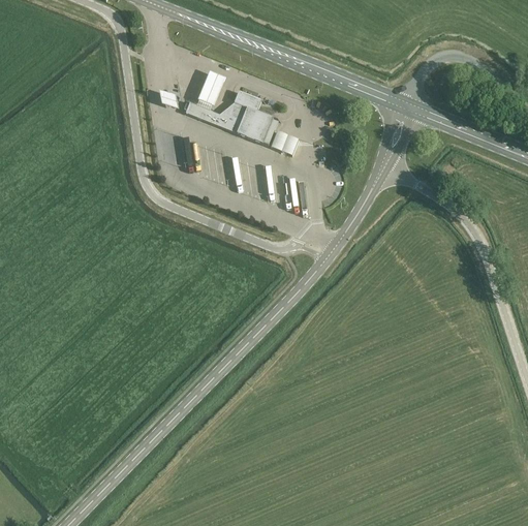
[(209,71),(197,98),(213,105),(224,79),(209,71)]
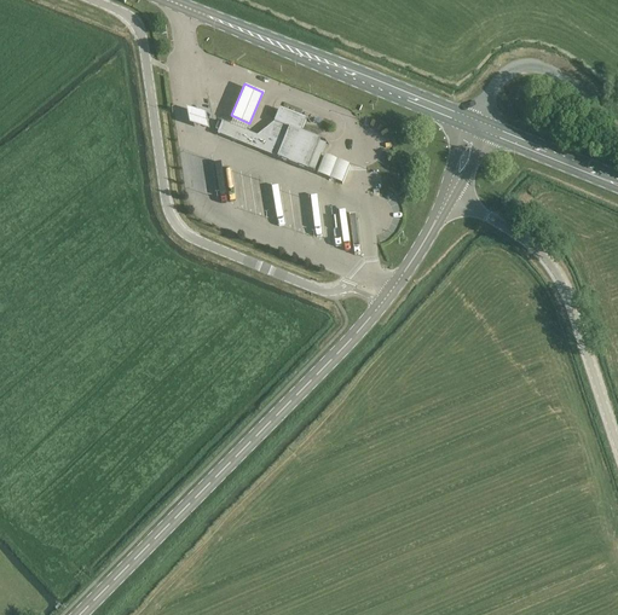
[(217,132),(313,169),(325,140),(301,131),(304,125),(306,117),(278,106),(276,112),(273,120),(256,133),(220,120),(217,132)]
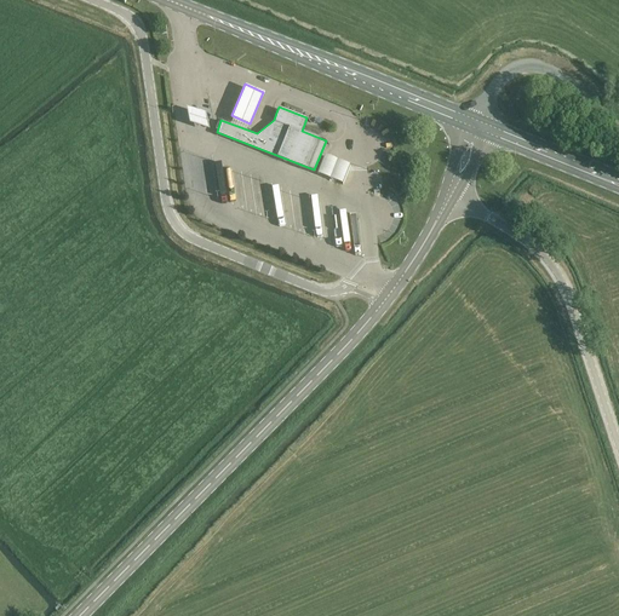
[(344,180),(353,162),(328,150),(319,170),(344,180)]
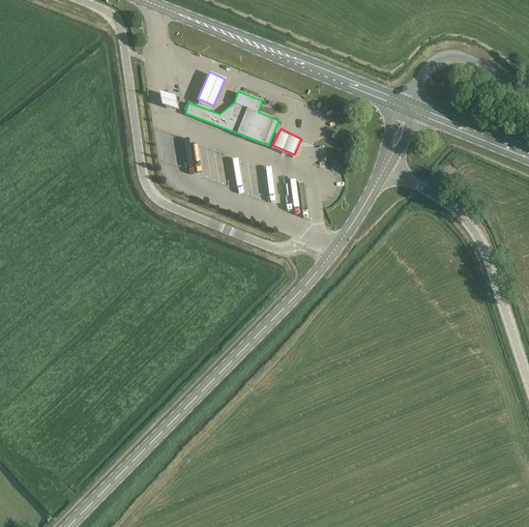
[(315,156),(325,155),(324,143),(314,144),(315,156)]
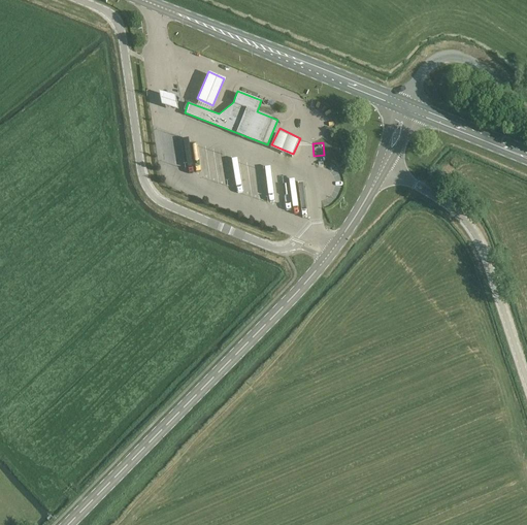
[(210,177),(219,176),(215,148),(207,149),(210,177)]
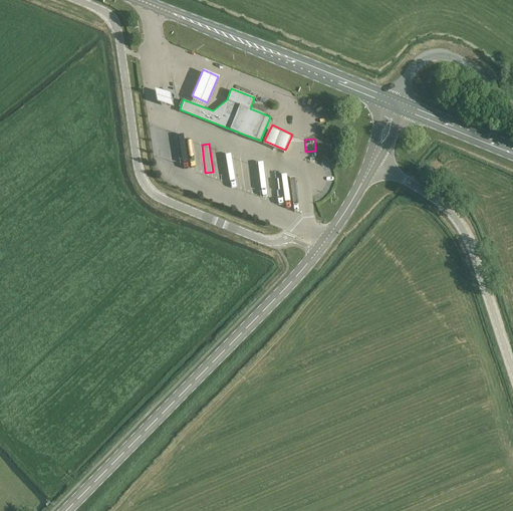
[(267,165),(269,193),(276,192),(275,165),(267,165)]
